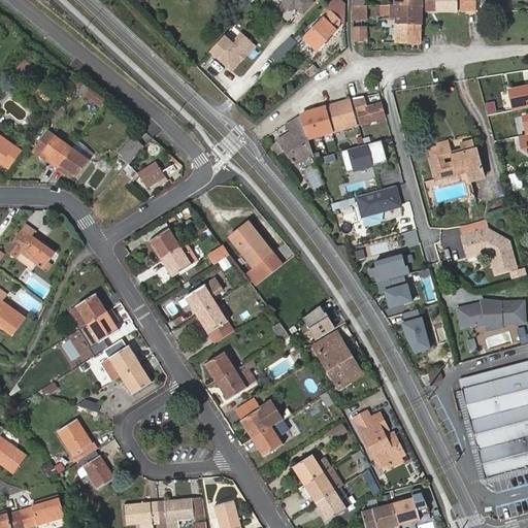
[(304,0),(303,0),(281,0),(281,1),(281,7),(286,12),(292,12),(294,9),(300,15),(309,7),(304,0)]
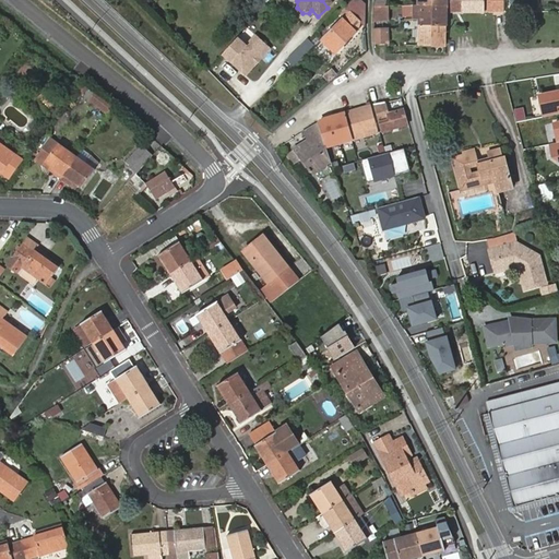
[(450,7),(449,12),(465,12),(464,0),(417,0),(418,6),(450,7)]
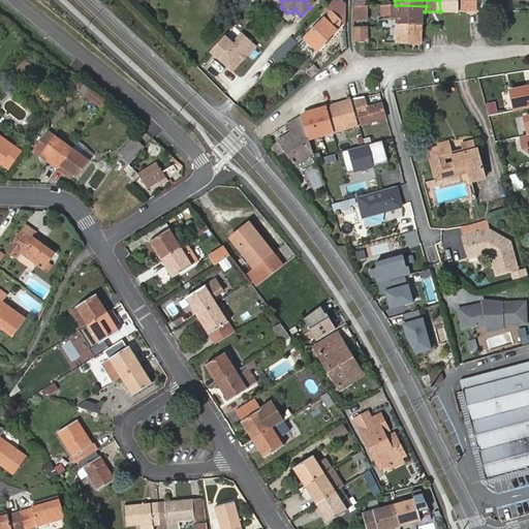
[(439,0),(440,11),(459,11),(459,0),(439,0)]
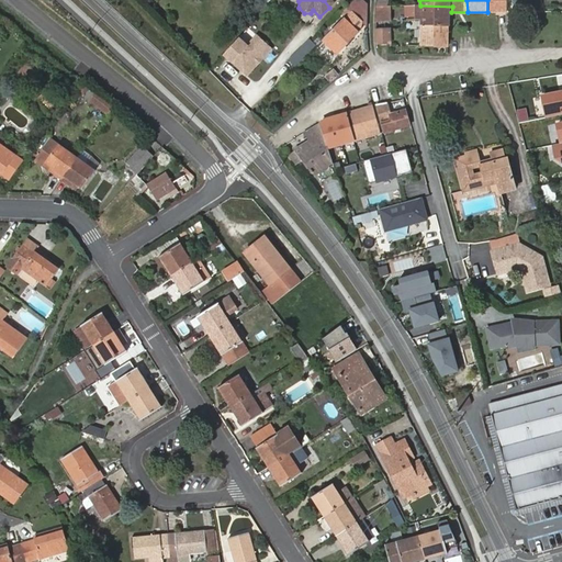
[(487,0),(487,12),(507,12),(507,0),(487,0)]
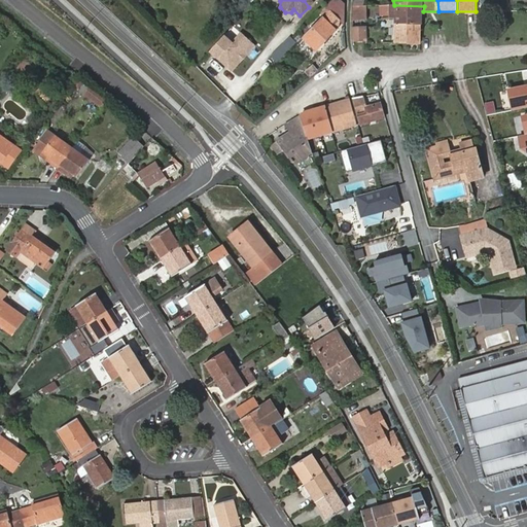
[(339,2),(303,38),(316,51),(338,30),(342,21),(340,18),(343,14),(341,11),(344,7),(339,2)]
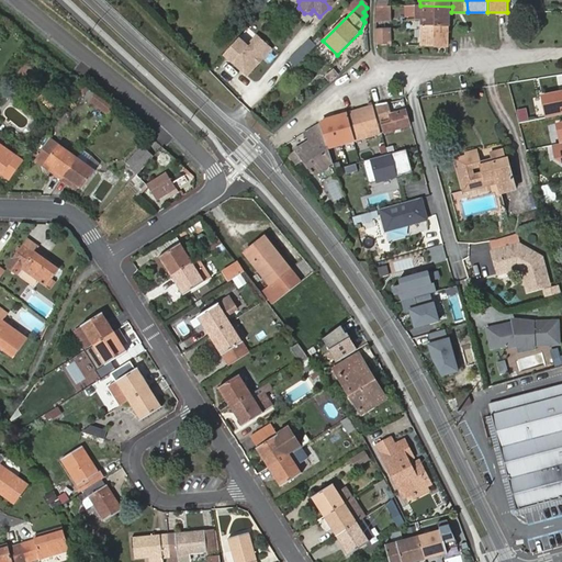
[(392,6),(378,6),(377,22),(393,21),(392,6)]
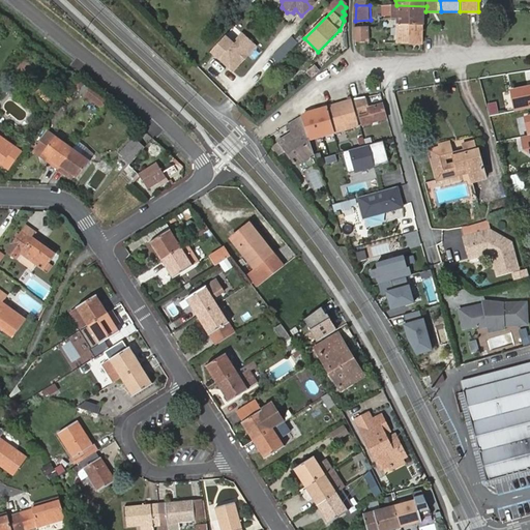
[(391,19),(396,20),(413,20),(414,15),(425,15),(425,11),(427,6),(396,5),(391,5),(391,19)]
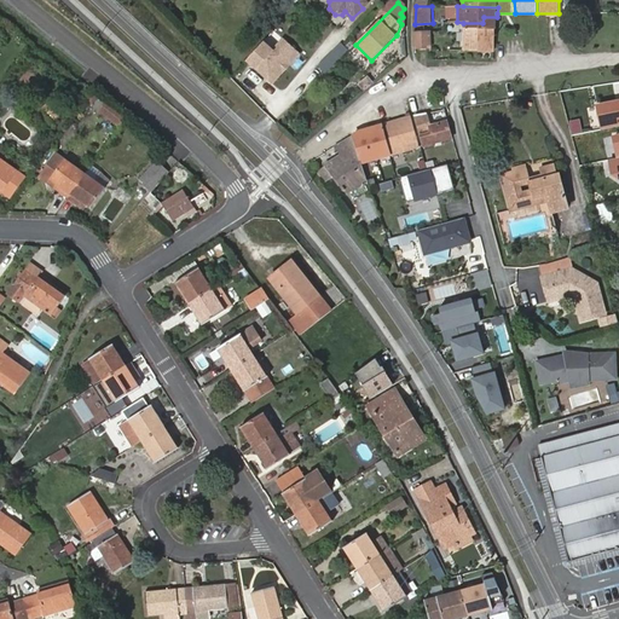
[(482,23),(482,28),(497,28),(497,17),(484,17),(482,23)]
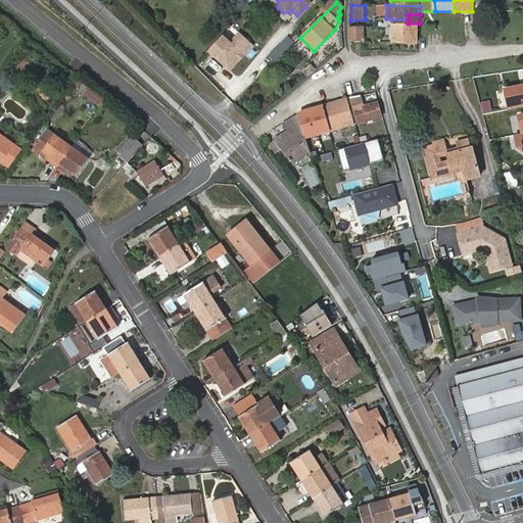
[(391,19),(391,42),(407,42),(408,24),(408,19),(391,19)]
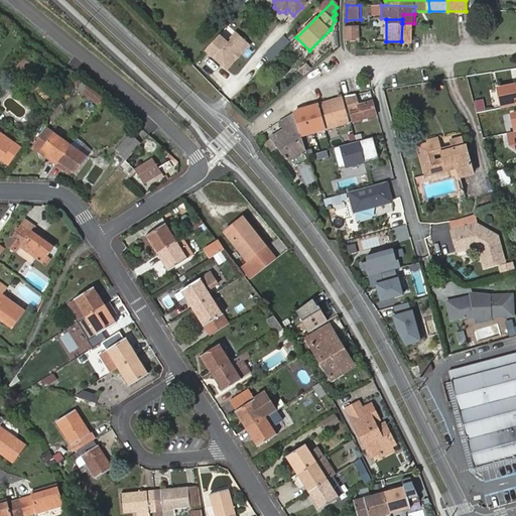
[(402,23),(401,41),(412,41),(412,25),(414,24),(414,23),(402,23)]
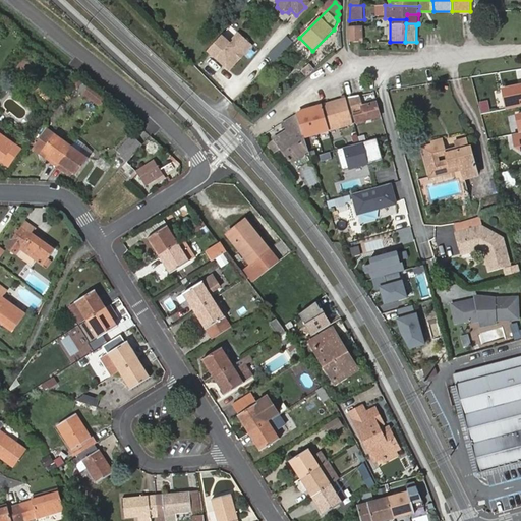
[(350,26),(349,43),(364,43),(363,25),(350,26)]
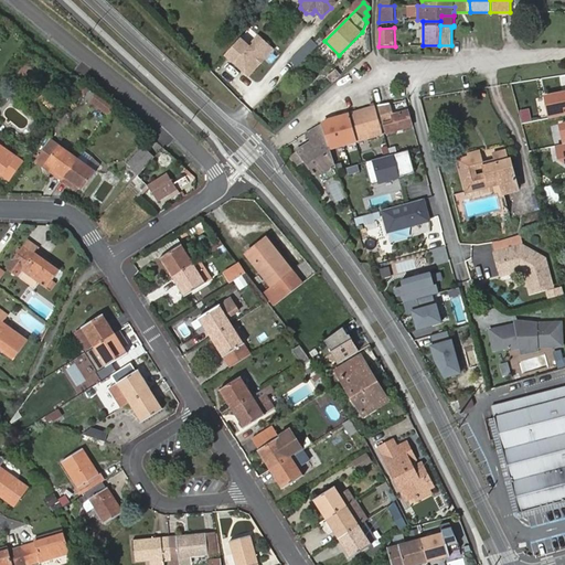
[(245,33),(230,50),(251,68),(275,41),(263,31),(254,41),(245,33)]
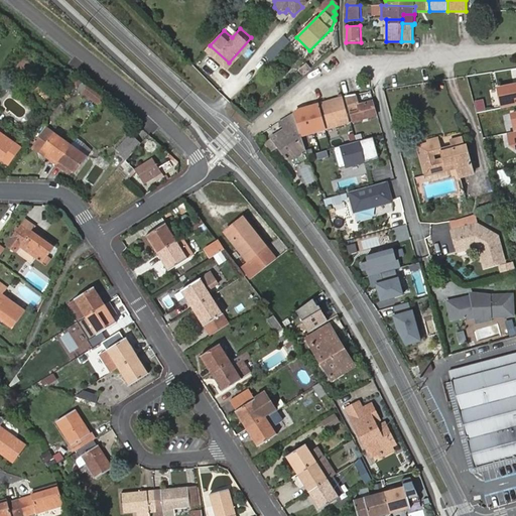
[(283,36),(273,46),(275,48),(285,38),(283,36)]
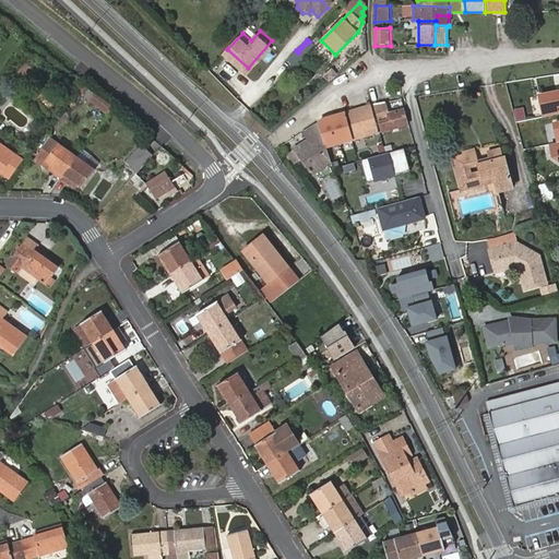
[(274,43),(272,40),(248,68),(250,70),(274,43)]
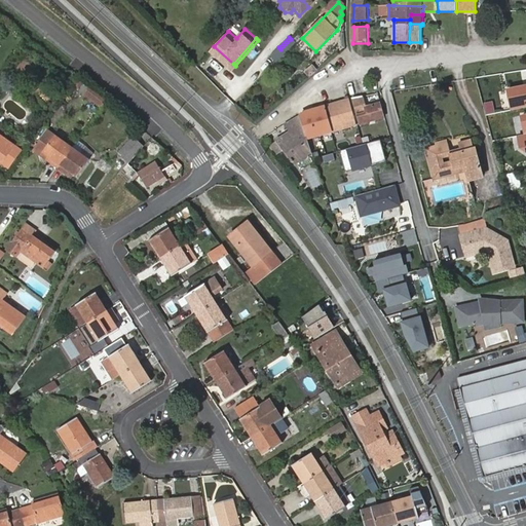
[(280,49),(278,47),(272,53),(277,60),(295,43),(291,39),(280,49)]
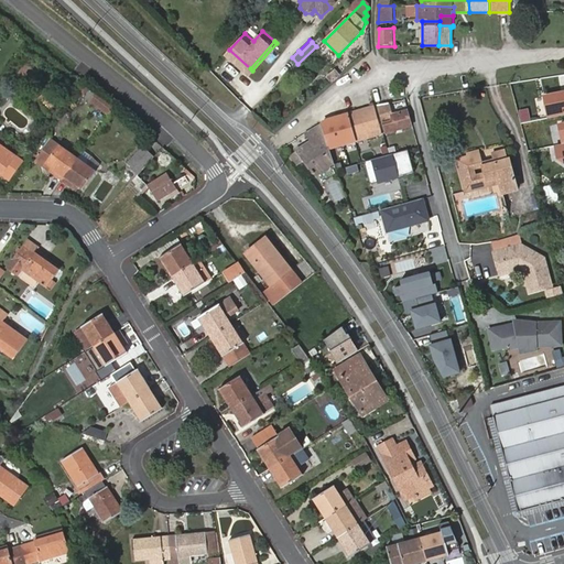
[(336,68),(328,76),(334,82),(343,74),(336,68)]
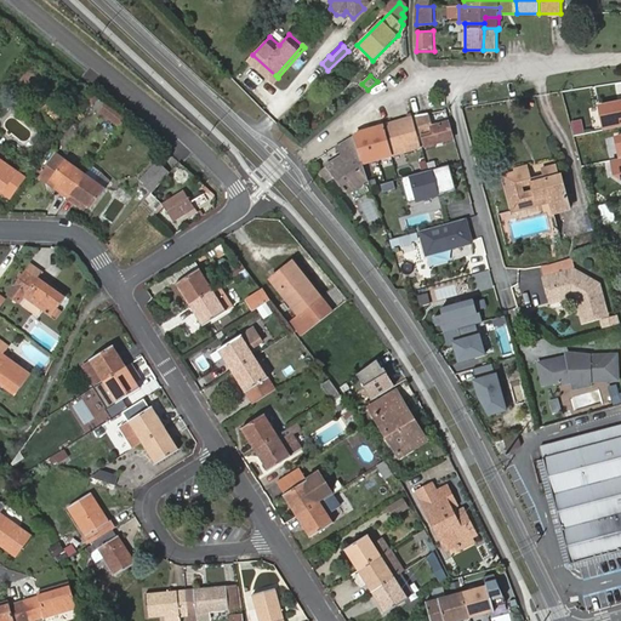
[(582,109),(594,108),(592,87),(580,89),(582,109)]
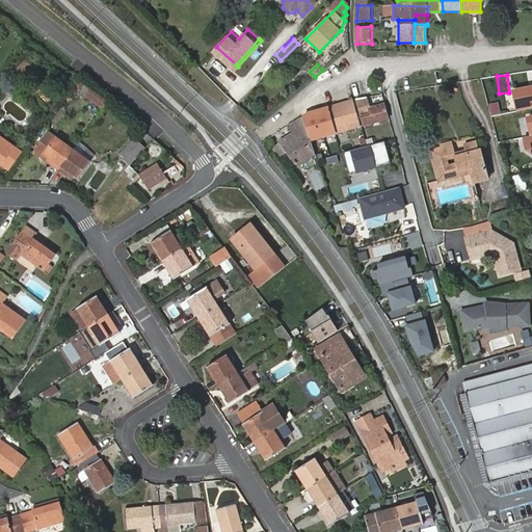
[(531,85),(513,89),(519,111),(531,107),(531,85)]
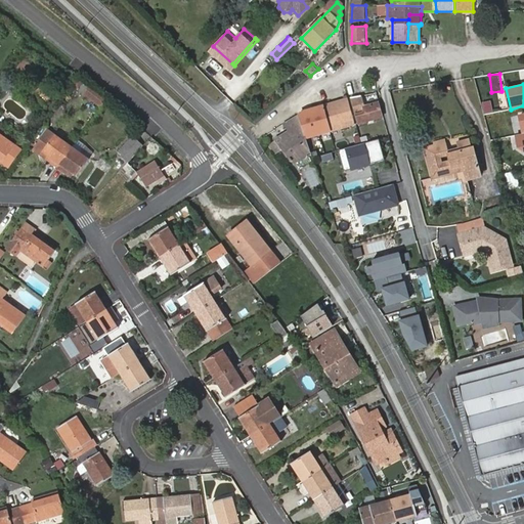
[(90,85),(83,95),(102,108),(108,98),(90,85)]
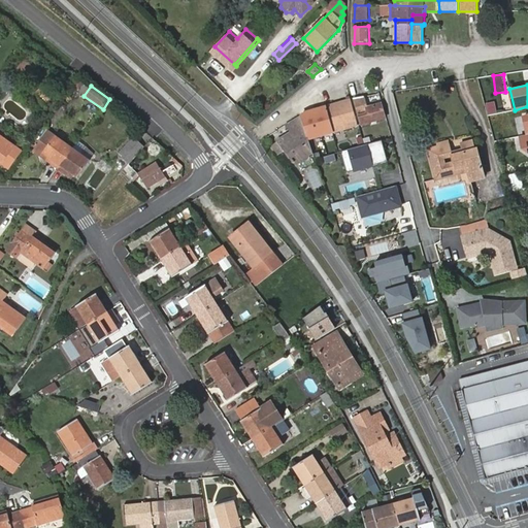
[(368,108),(367,103),(365,97),(355,100),(362,125),(386,118),(382,104),(368,108)]
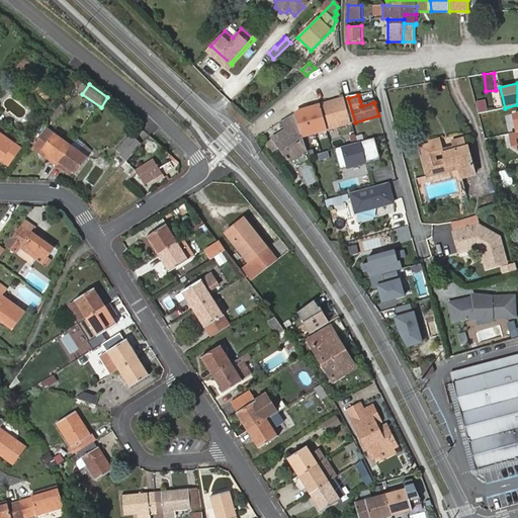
[(351,122),(343,97),(300,109),(297,112),(305,137),(351,122)]
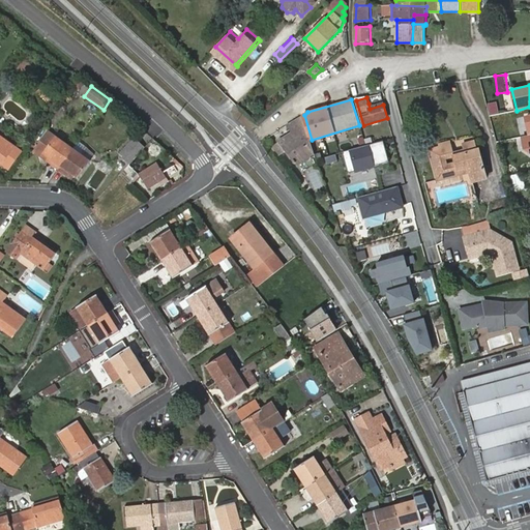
[(381,99),(369,104),(370,109),(383,105),(381,99)]
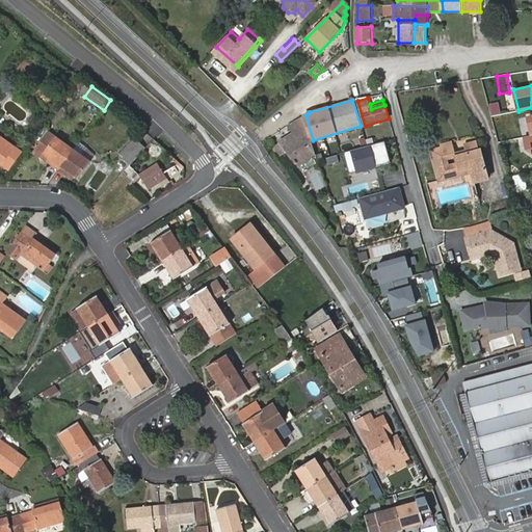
[(312,154),(300,118),(287,127),(286,130),(290,136),(292,136),(291,138),(285,143),(284,140),(275,145),(290,166),(292,165),(293,166),(296,167),(307,160),(308,157),(312,154)]
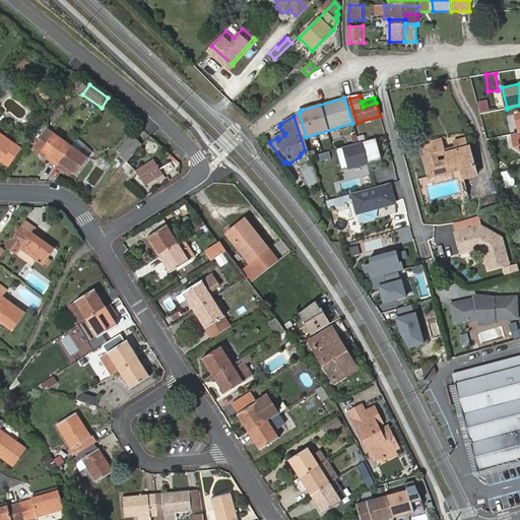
[(57,167),(72,145),(44,125),(31,141),(46,152),(54,157),(51,161),(57,167)]
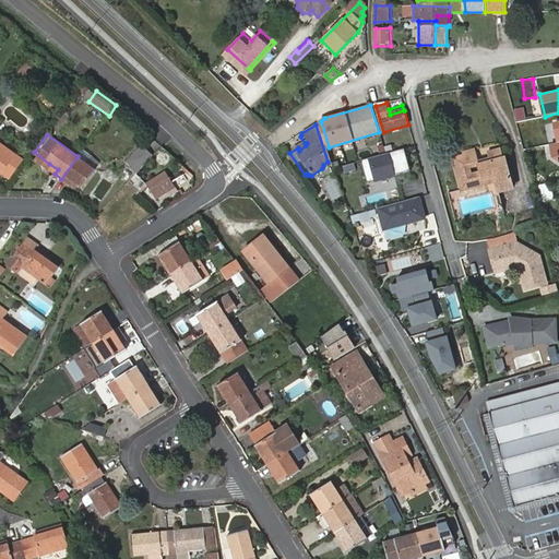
[(0,171),(13,181),(26,163),(16,155),(0,143),(0,171)]
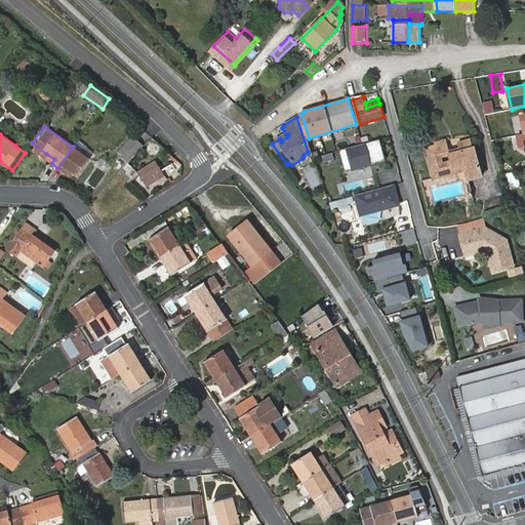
[(118,155),(129,164),(144,149),(133,138),(118,155)]
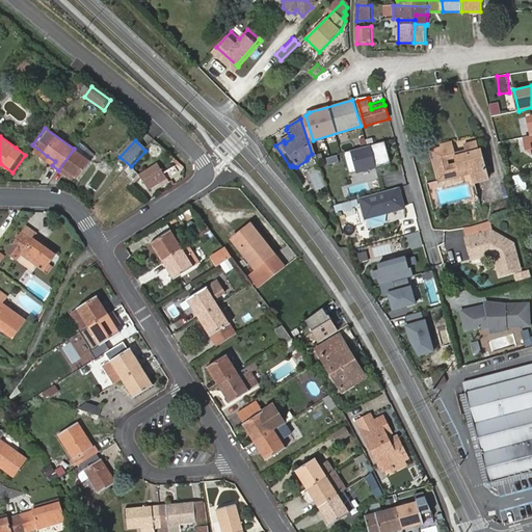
[(456,142),(445,145),(434,148),(443,179),(463,173),(462,167),(473,164),(477,180),(490,176),(482,147),(480,148),(478,140),(467,142),(469,148),(459,150),(456,142)]
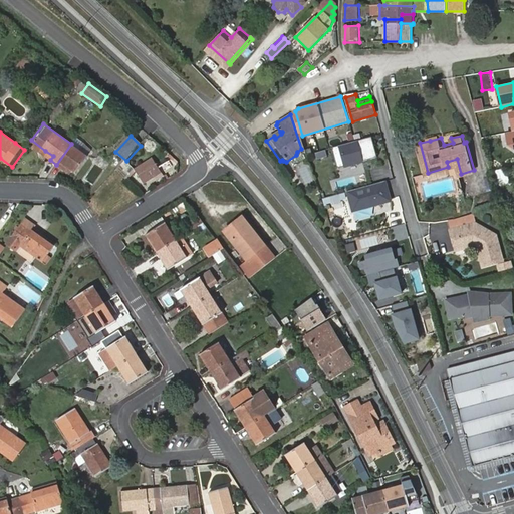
[(368,137),(329,149),(335,170),(375,158),(368,137)]
